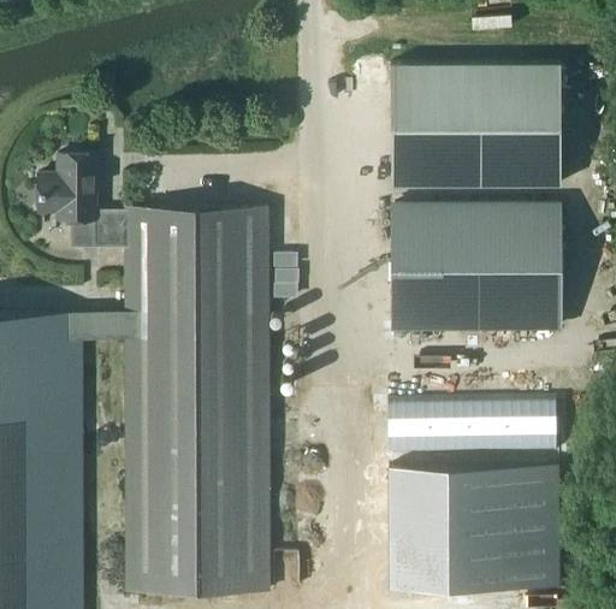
[(390,66),(390,189),(561,189),(560,66),(390,66)]
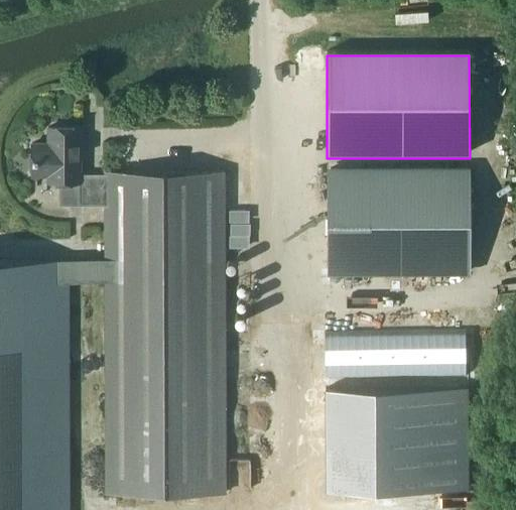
[(226,498),(225,176),(104,176),(104,180),(80,180),(81,132),(48,132),(48,148),(32,148),(32,180),(60,180),(60,186),(69,186),(69,209),(105,209),(105,266),(105,293),(105,498),(226,498)]
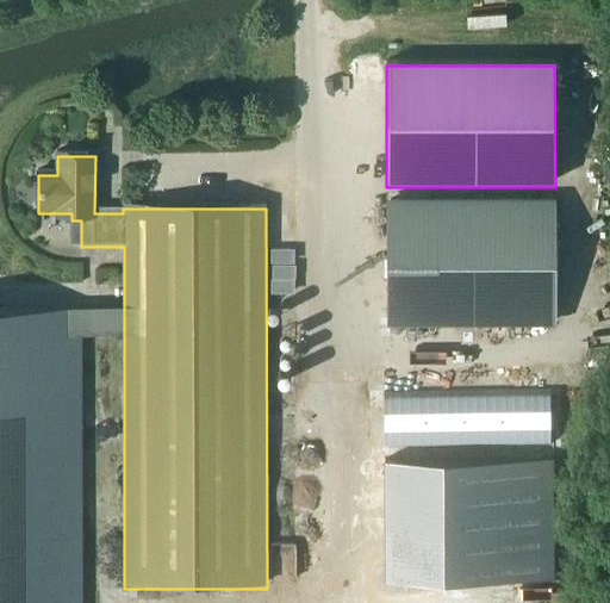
[(552,207),(392,207),(390,207),(390,327),(553,327),(552,207)]
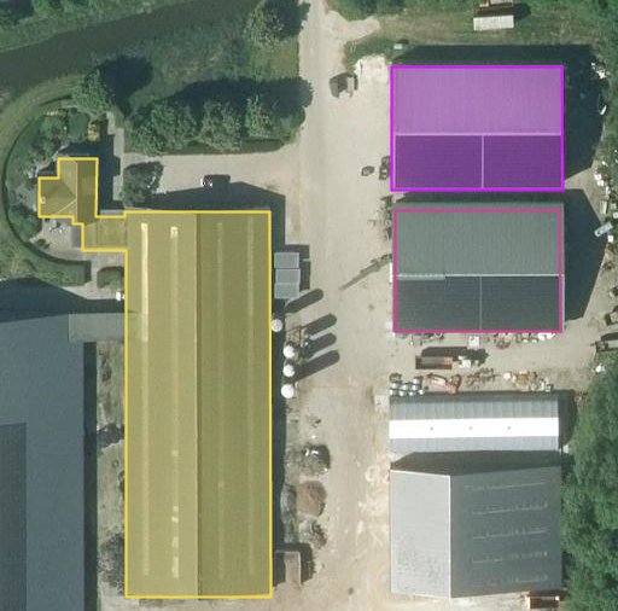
[(298,273),(298,260),(275,259),(274,273),(298,273)]
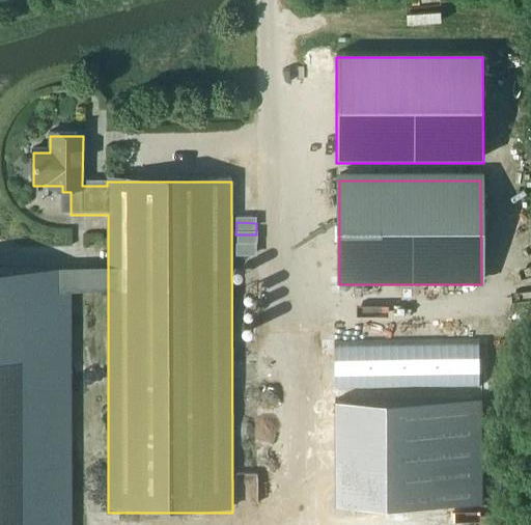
[(255,249),(256,237),(235,237),(235,248),(255,249)]
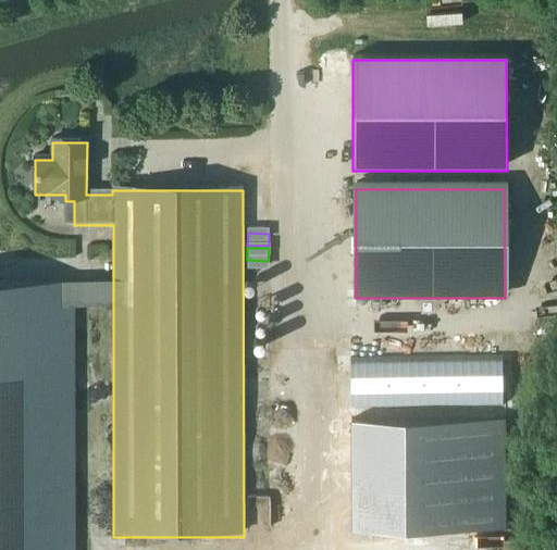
[(268,275),(268,263),(246,262),(246,275),(268,275)]
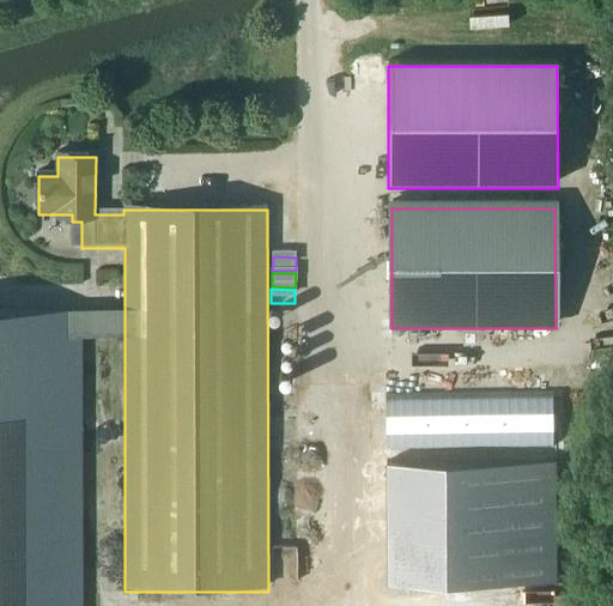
[(77,605),(77,349),(125,349),(125,316),(0,316),(0,605),(77,605)]
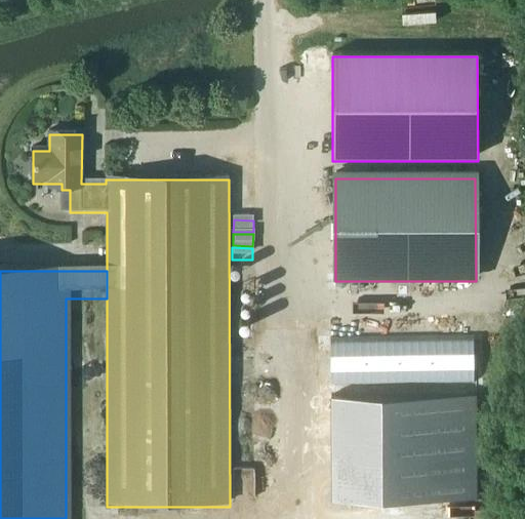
[(325,399),(325,503),(476,503),(476,399),(325,399)]
